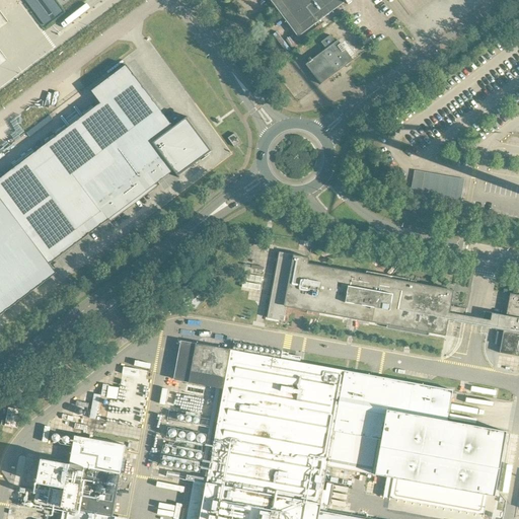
[(54,0),(25,0),(45,25),(63,11),(54,0)]
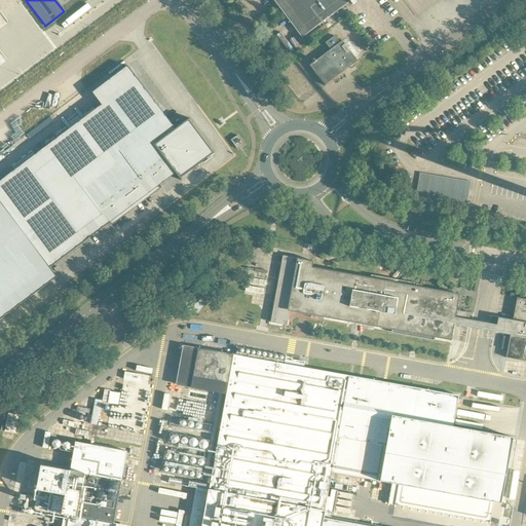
[(273,0),(286,16),(302,38),(350,1),(352,4),(359,0),(273,0)]
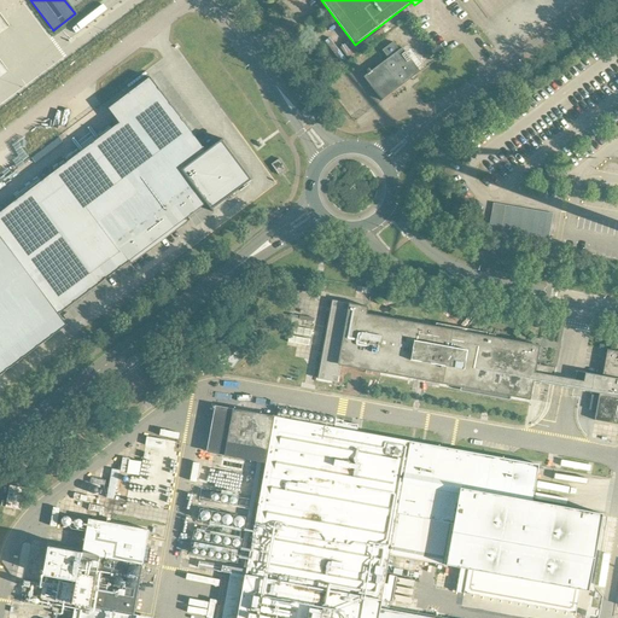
[(420,71),(402,47),(400,50),(394,42),(383,50),(389,58),(371,71),(369,69),(367,71),(368,74),(363,77),(382,100),(412,79),(413,80),(418,77),(415,75),(420,71)]
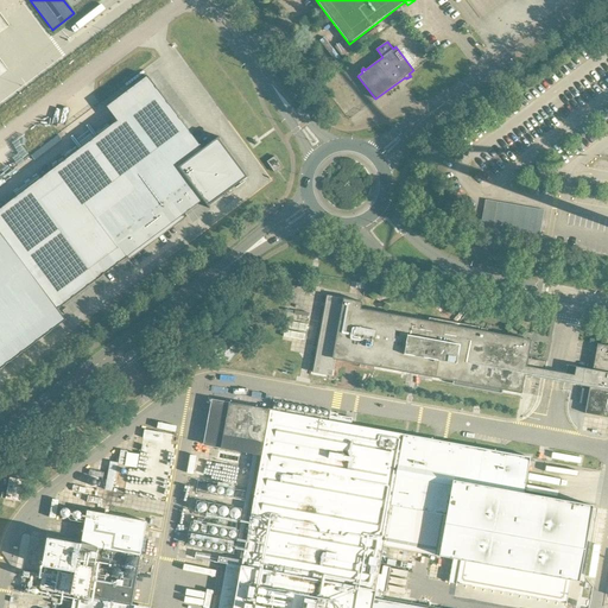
[(607,93),(607,52),(468,157),(488,183),(607,93)]
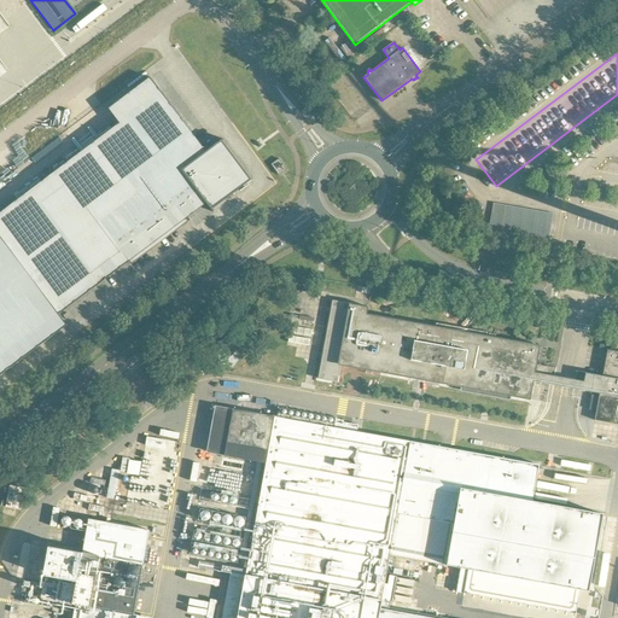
[(191,220),(188,217),(207,203),(214,213),(215,211),(213,209),(228,198),(229,199),(238,194),(235,192),(251,180),(222,141),(225,140),(223,139),(207,152),(151,77),(109,109),(120,123),(0,213),(0,235),(59,314),(129,262),(132,264),(191,220)]
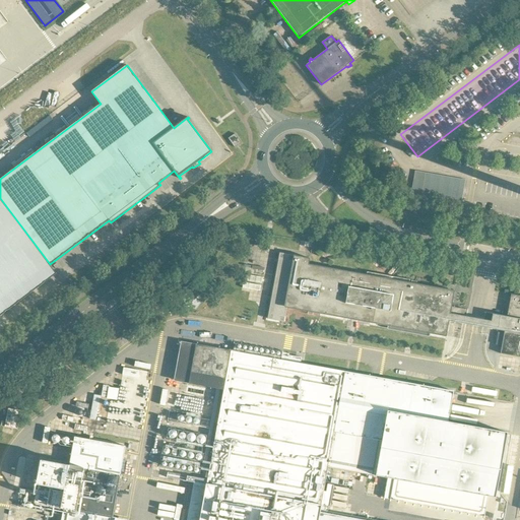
[(519,117),(519,82),(467,122),(483,144),(519,117)]
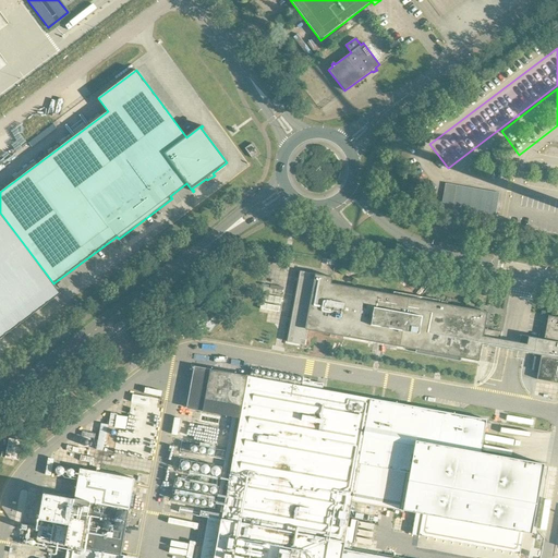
[(252,144),(245,148),(252,158),(259,153),(252,144)]
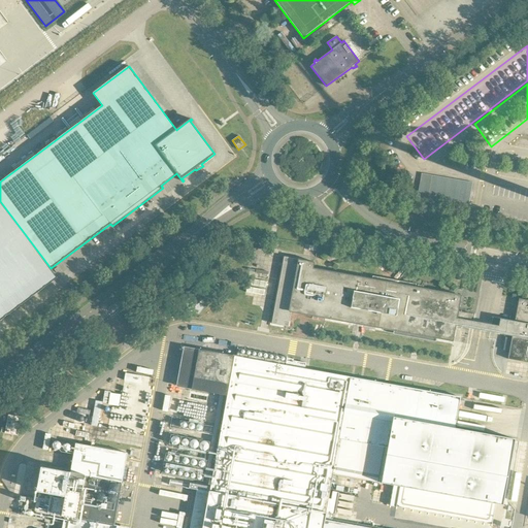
[(427,200),(468,207),(472,183),(431,174),(427,200)]
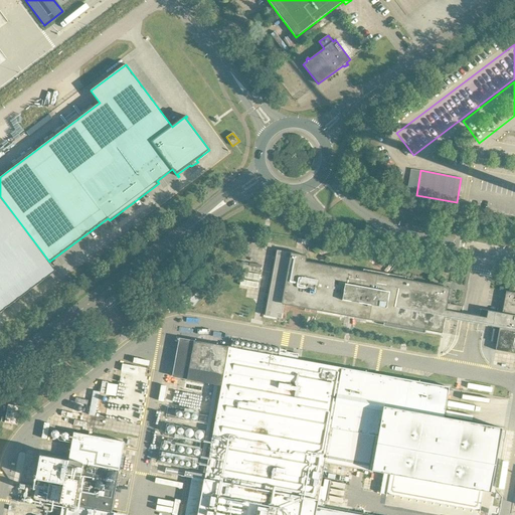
[(0,313),(56,272),(49,262),(0,196),(0,313)]
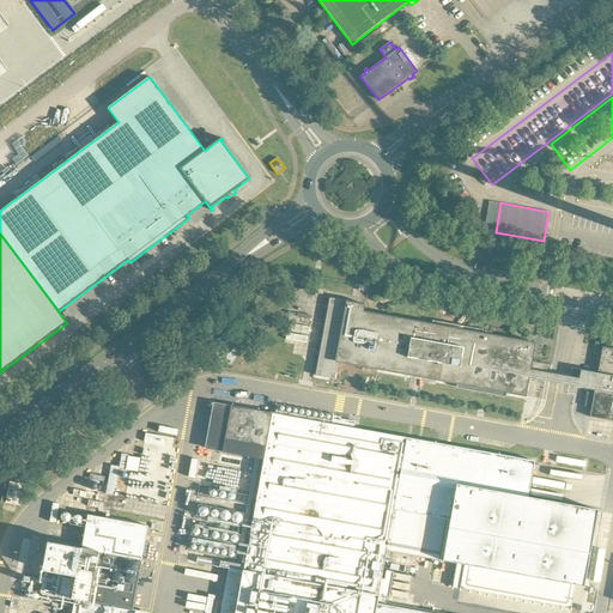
[(364,313),(365,304),(346,301),(346,302),(331,298),(316,376),(335,380),(338,363),(526,396),(529,378),(545,381),(548,364),(532,362),(535,344),(526,341),(364,313)]
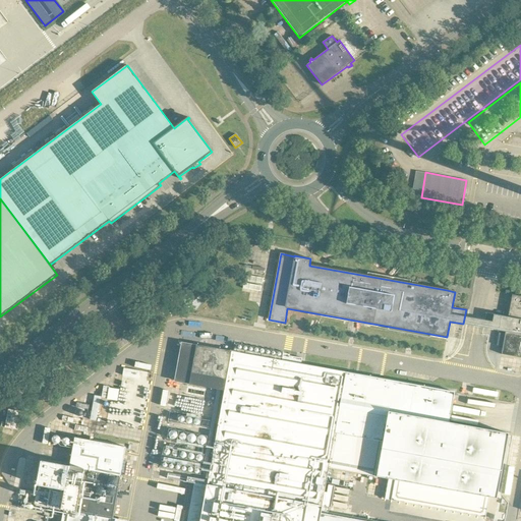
[(245,275),(244,280),(262,284),(263,278),(245,275)]
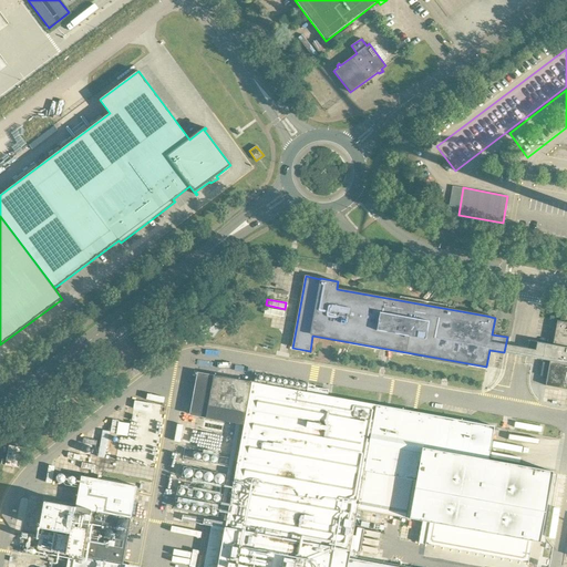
[(203,321),(199,326),(202,330),(207,331),(208,336),(214,337),(220,328),(218,323),(222,320),(232,321),(238,313),(234,303),(224,302),(218,310),(207,309),(202,317),(203,321)]
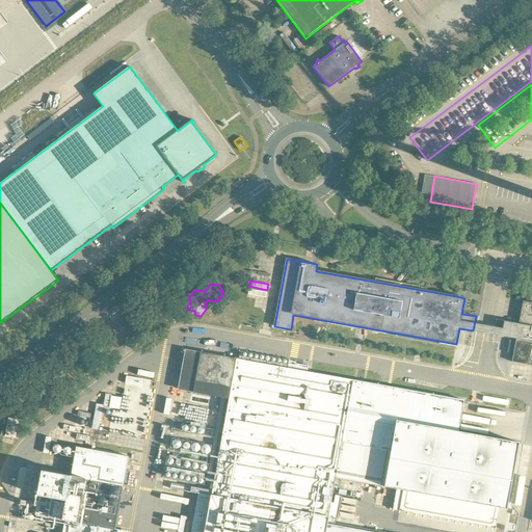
[(249,289),(248,294),(266,298),(267,292),(249,289)]
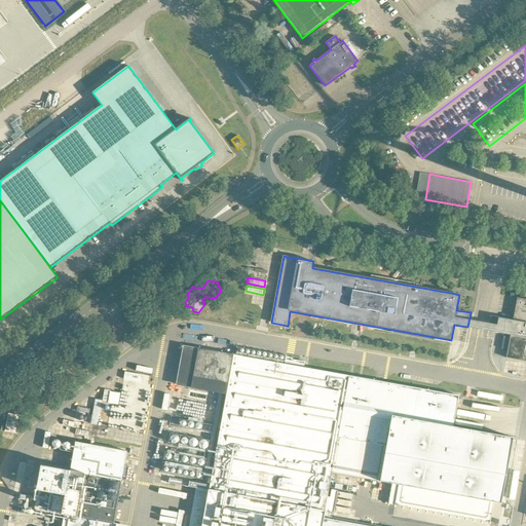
[(513,321),(498,317),(495,333),(510,335),(505,358),(525,361),(525,299),(517,298),(513,321)]
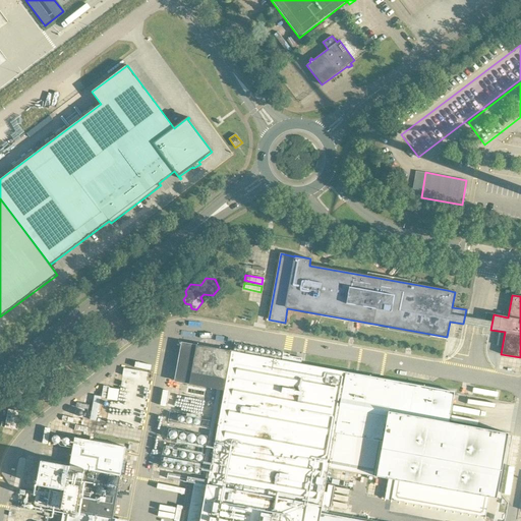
[(329,468),(389,479),(488,498),(497,499),(509,433),(449,422),(455,392),(301,364),(302,358),(283,355),(284,352),(283,352),(282,361),(232,352),(209,480),(168,473),(167,478),(208,486),(200,520),(115,520),(116,519),(113,518),(126,447),(75,438),(69,466),(42,461),(38,485),(65,490),(64,496),(40,491),(38,505),(37,505),(36,511),(62,516),(61,520),(364,520),(321,513),(321,511),(329,512),(330,507),(331,508),(335,485),(329,484),(327,493),(324,491),(329,468)]
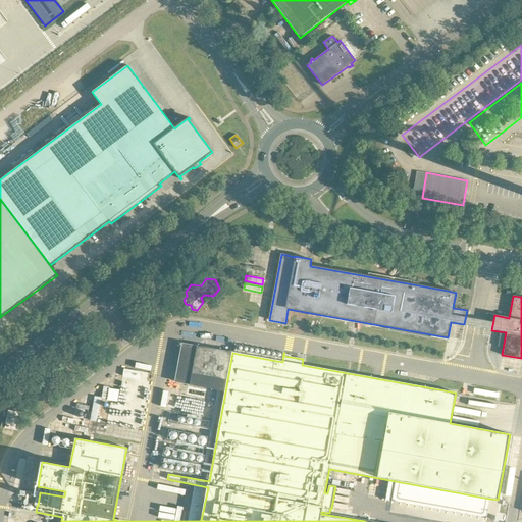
[(117,401),(119,388),(103,385),(101,398),(117,401)]
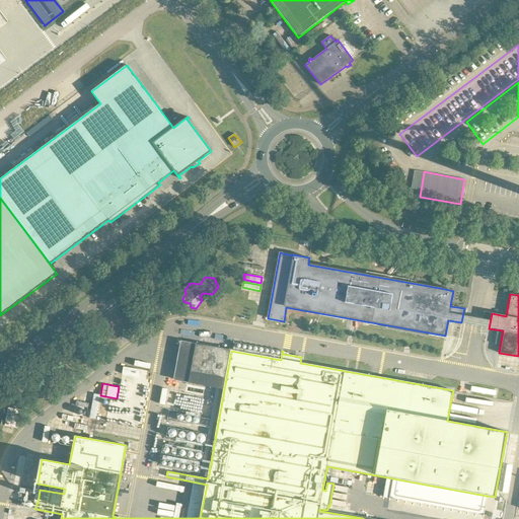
[(21,410),(8,408),(5,426),(17,428),(21,410)]
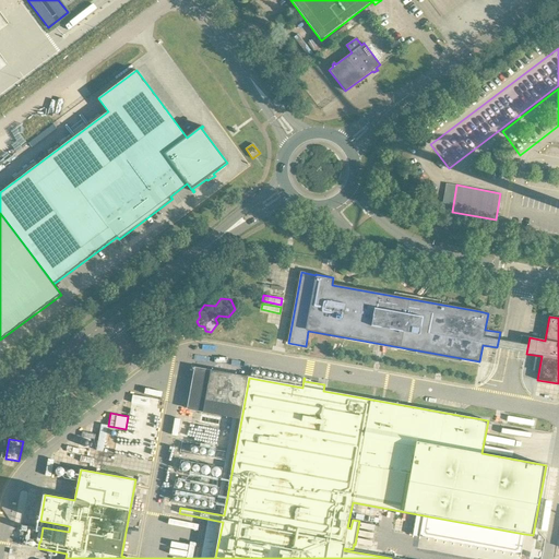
[(216,507),(227,453),(183,444),(173,498),(216,507)]
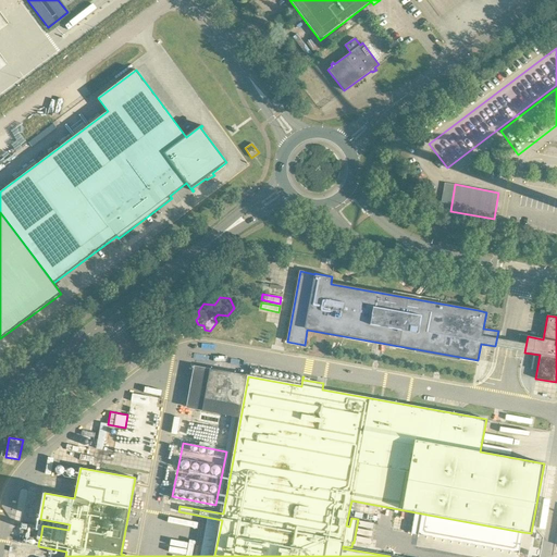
[(21,536),(20,542),(32,545),(33,539),(21,536)]
